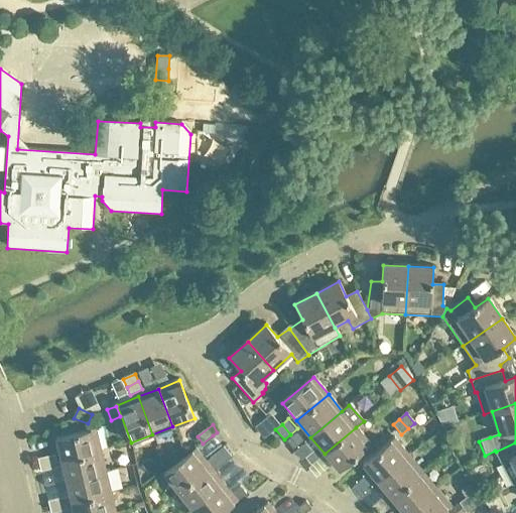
[(371,445),(356,427),(325,454),(340,472),(371,445)]
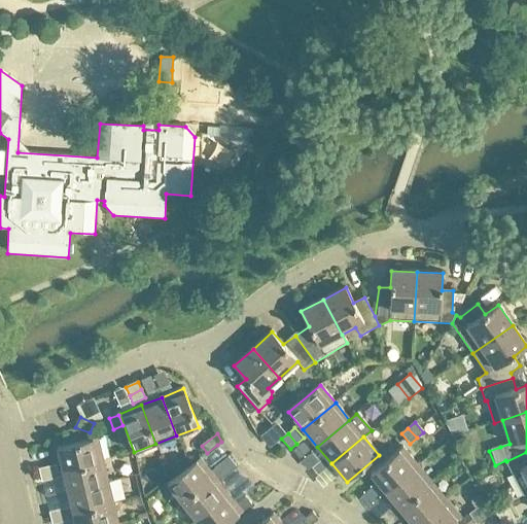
[(103,460),(98,439),(57,448),(63,470),(103,460)]
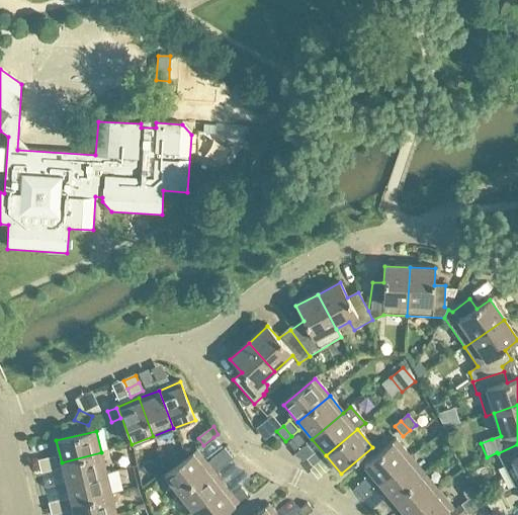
[(379,484),(411,457),(396,440),(364,466),(379,484)]
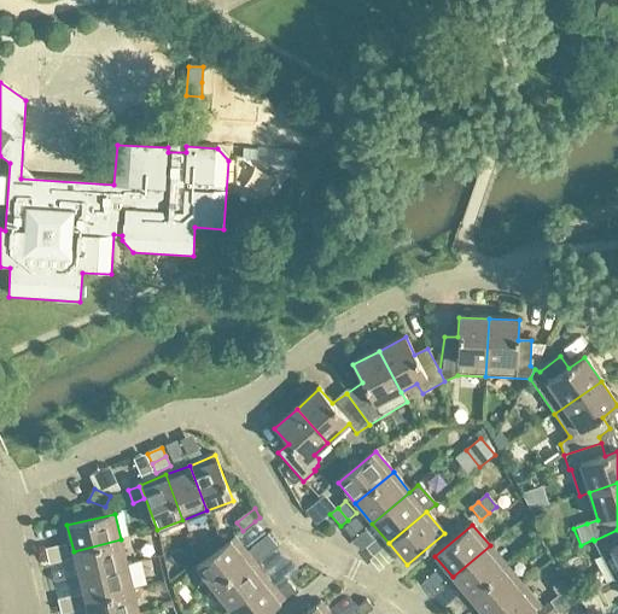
[(617,530),(594,541),(600,557),(613,582),(617,579),(617,530)]
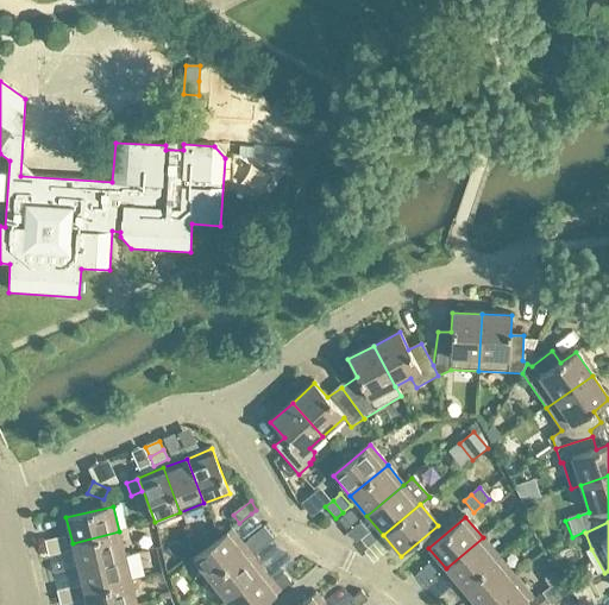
[(263,528),(255,535),(264,547),(272,541),(263,528)]
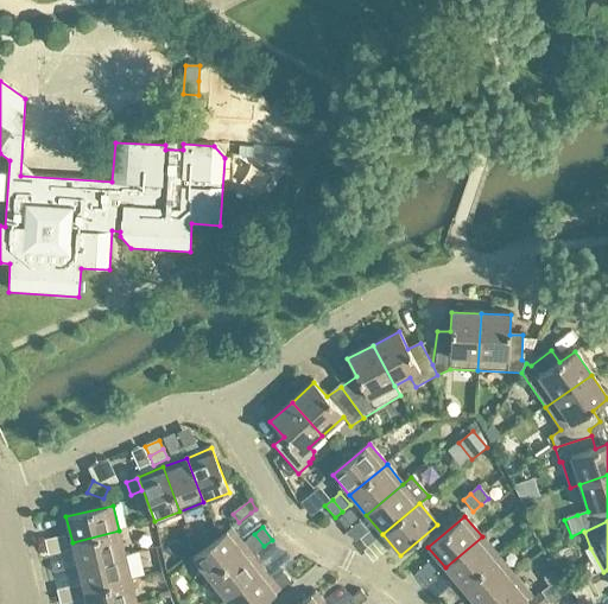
[(209,579),(247,550),(242,544),(230,529),(192,559),(209,579)]
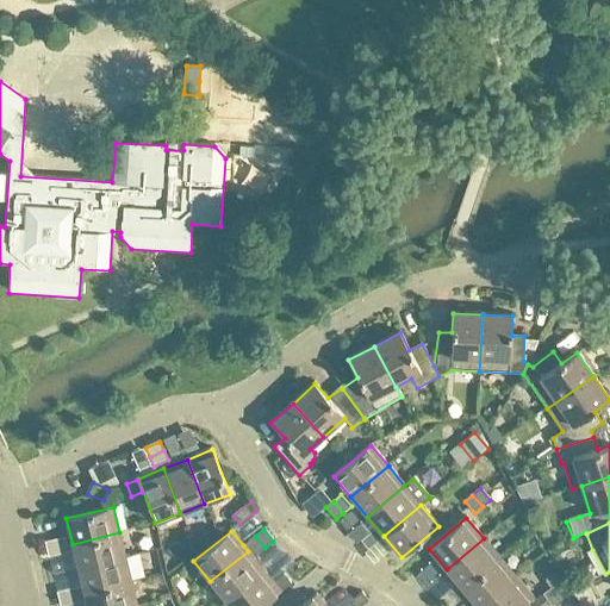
[(209,531),(195,542),(204,551),(217,541),(209,531)]
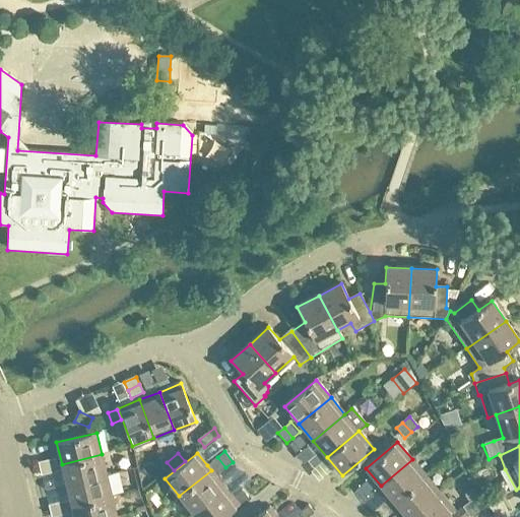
[(107,475),(102,454),(62,464),(67,486),(107,475)]
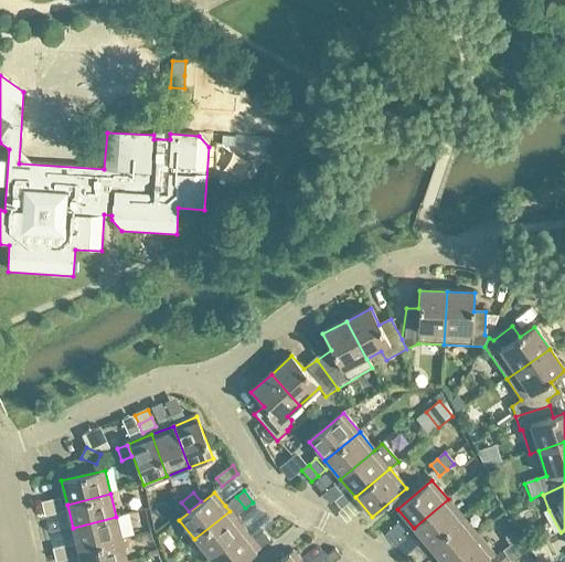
[(341,510),(351,500),(345,494),(334,502),(341,510)]
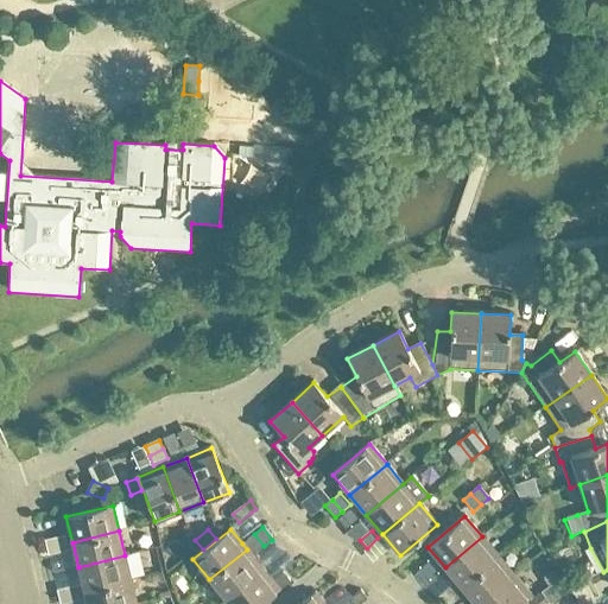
[(264,546),(254,534),(242,544),(247,550),(252,555),(264,546)]
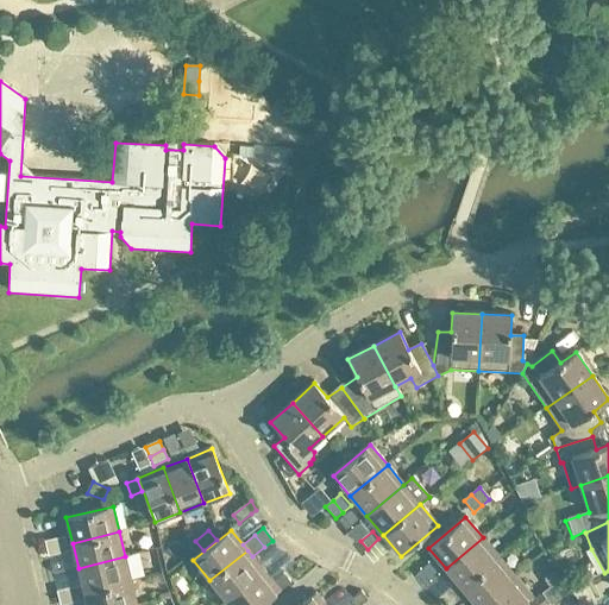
[(64,537),(55,540),(58,554),(68,552),(64,537)]
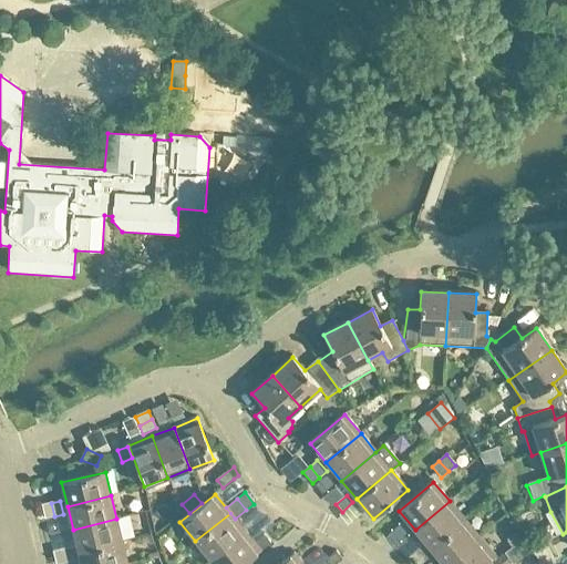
[(430,549),(464,520),(450,501),(415,530),(430,549)]
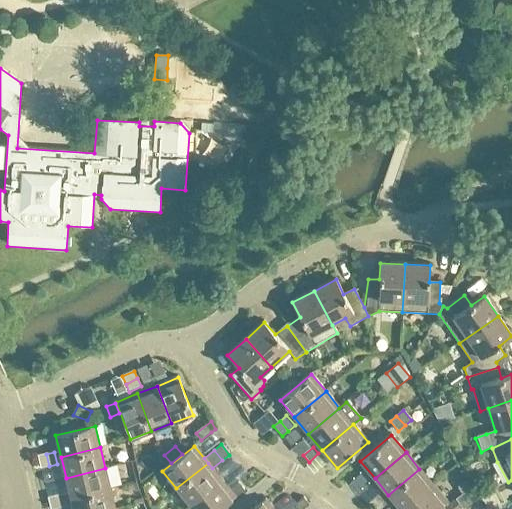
[(41,468),(49,466),(46,454),(38,456),(41,468)]
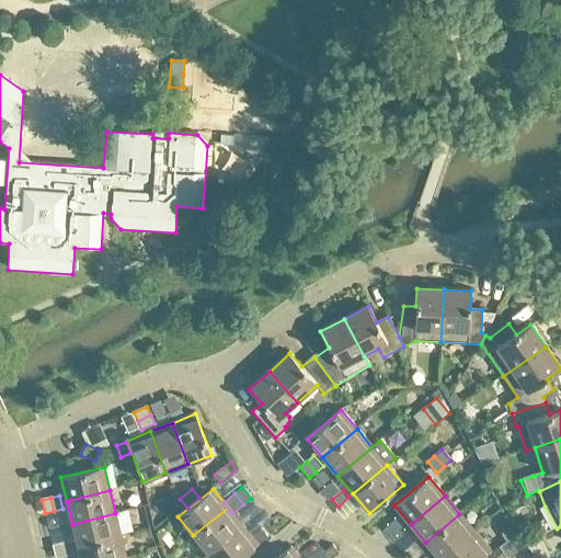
[(208,554),(242,526),(232,513),(228,508),(193,535),(208,554)]
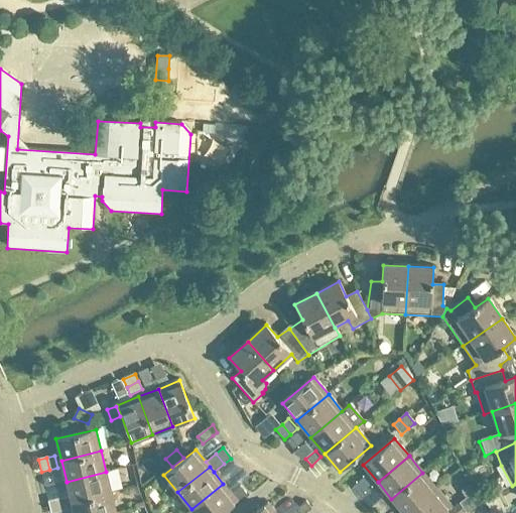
[(111,493),(106,472),(67,482),(72,503),(111,493)]
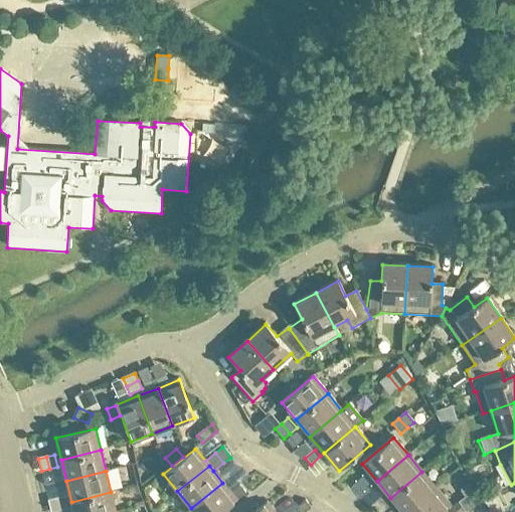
[(408,511),(436,489),(421,472),(390,498),(401,511),(408,511)]
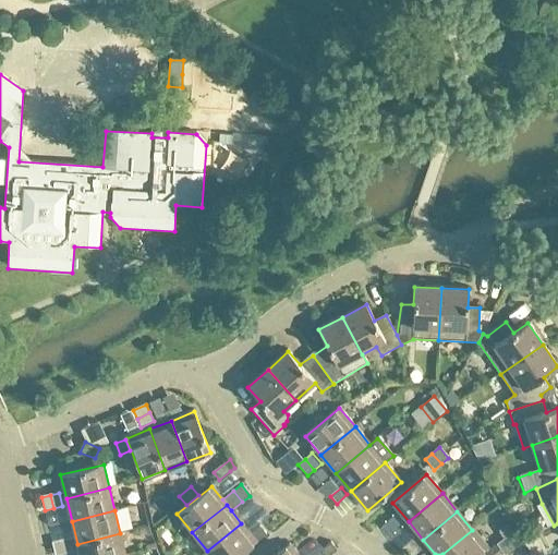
[(241,554),(256,543),(266,535),(258,526),(250,533),(241,523),(207,551),(209,554),(241,554)]
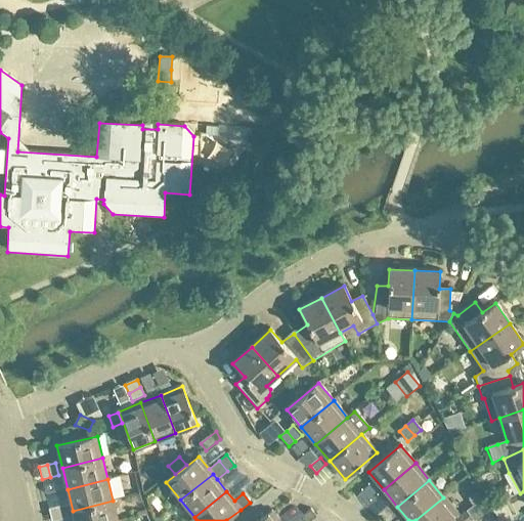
[(459,515),(443,497),(416,520),(465,520),(470,517),(467,512),(460,516),(459,515)]
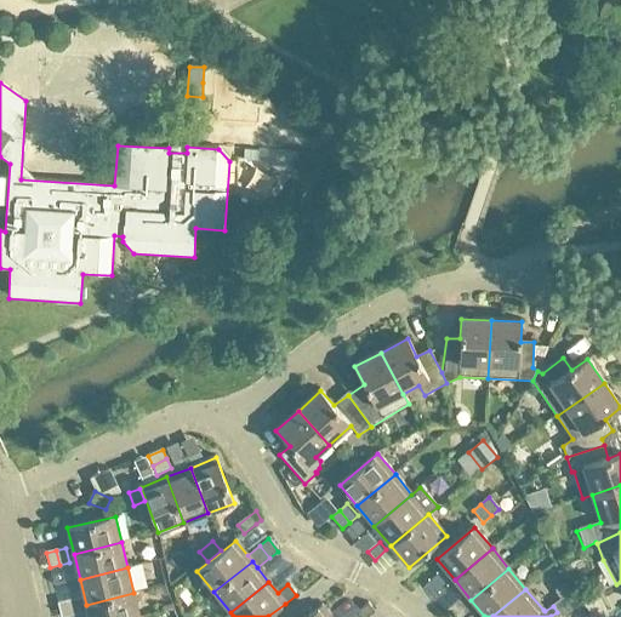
[(140,616),(134,593),(86,605),(87,616),(140,616)]
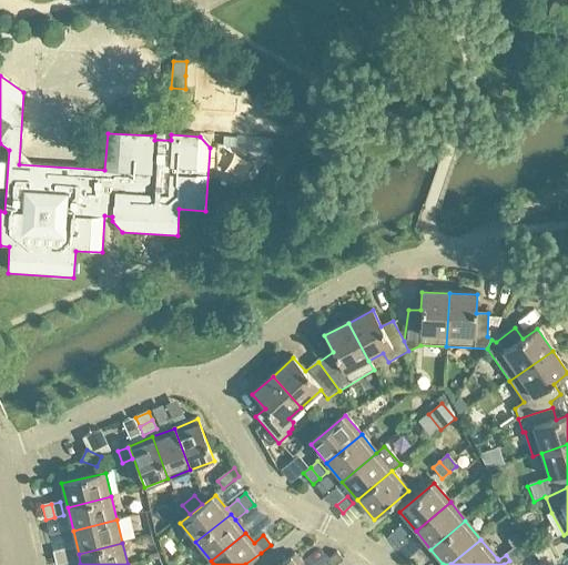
[(521,544),(514,550),(521,561),(529,555),(521,544)]
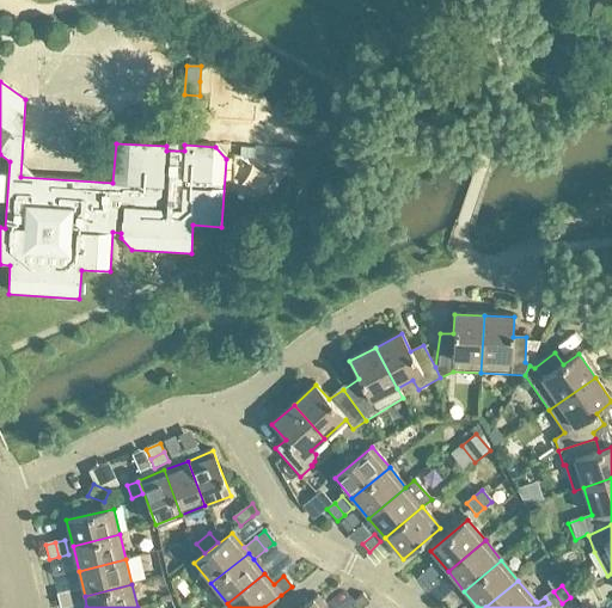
[(456,589),(447,596),(456,607),(458,607),(465,601),(456,589)]
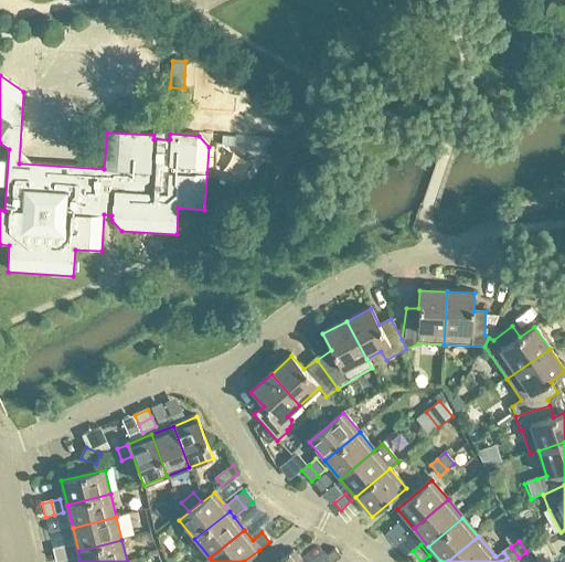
[(72,545),(62,548),(65,561),(75,559),(72,545)]
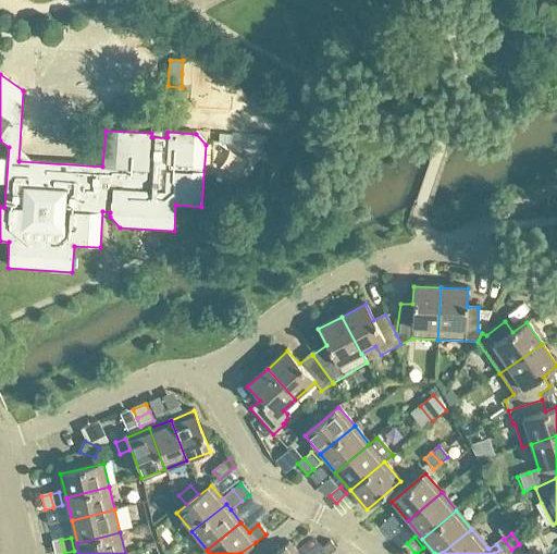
[(507,553),(511,550),(504,539),(496,544),(499,550),(502,553),(507,553)]
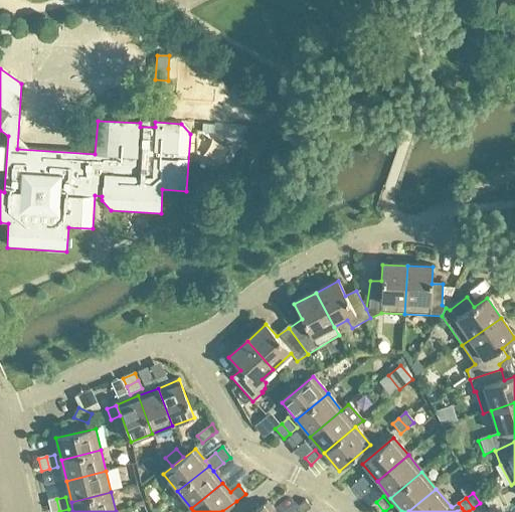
[(59,511),(56,499),(48,501),(50,511),(59,511)]
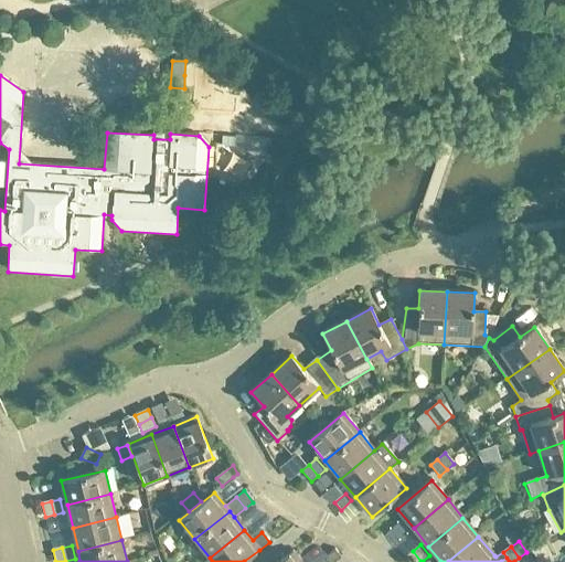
[(336,561),(341,558),(334,550),(320,561),(336,561)]
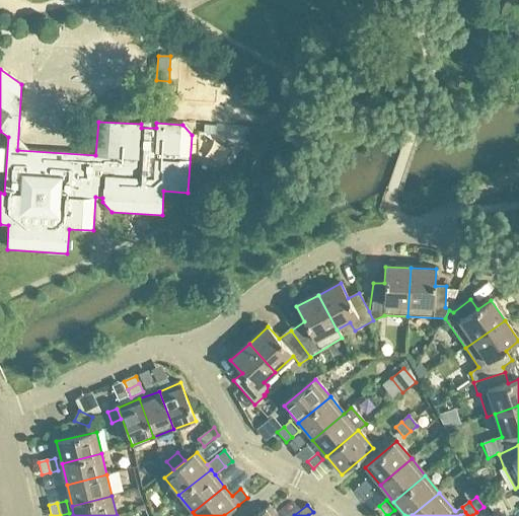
[(386,515),(379,506),(372,511),(375,515),(386,515)]
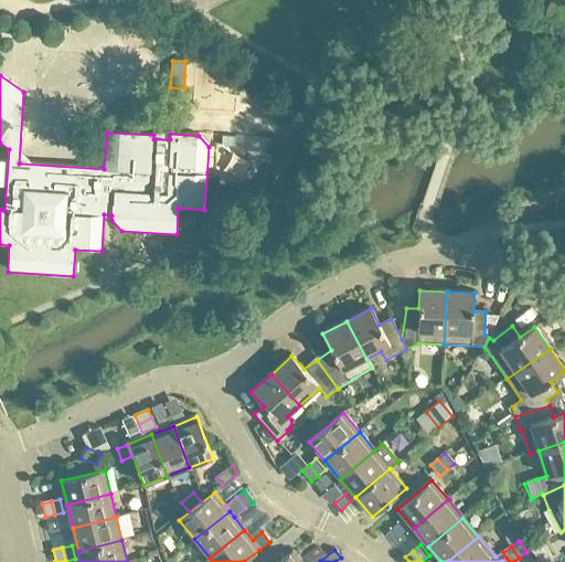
[(300,561),(292,552),(280,561),(300,561)]
